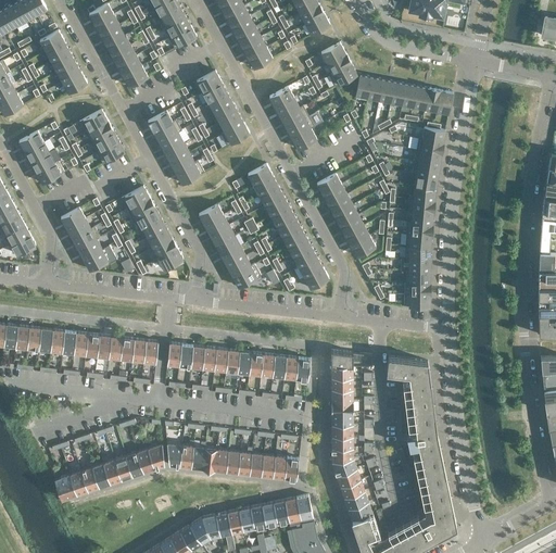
[(26,0),(22,0),(15,4),(26,23),(36,17),(26,0)]
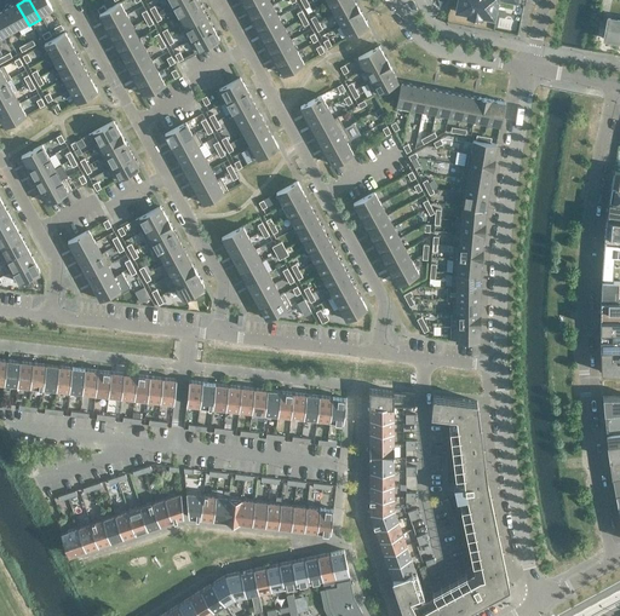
[(45,0),(29,0),(40,19),(52,12),(45,0)]
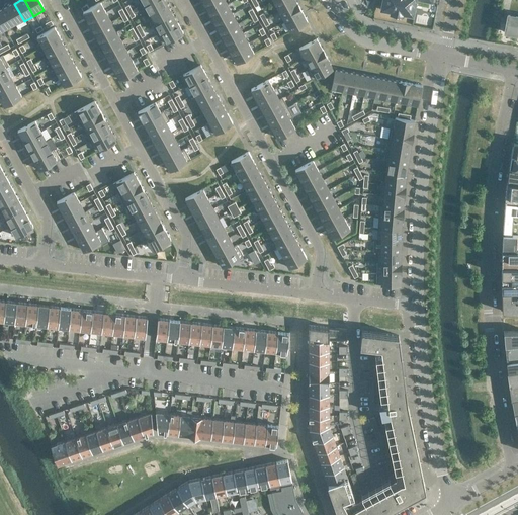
[(167,6),(163,0),(155,0),(141,8),(147,17),(167,6)]
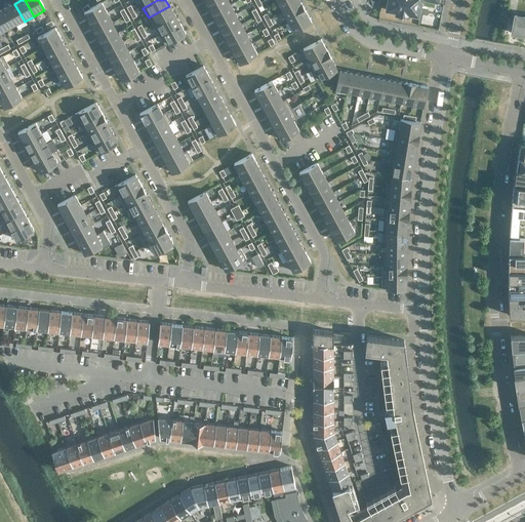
[(231,7),(226,0),(219,0),(207,7),(212,16),(231,7)]
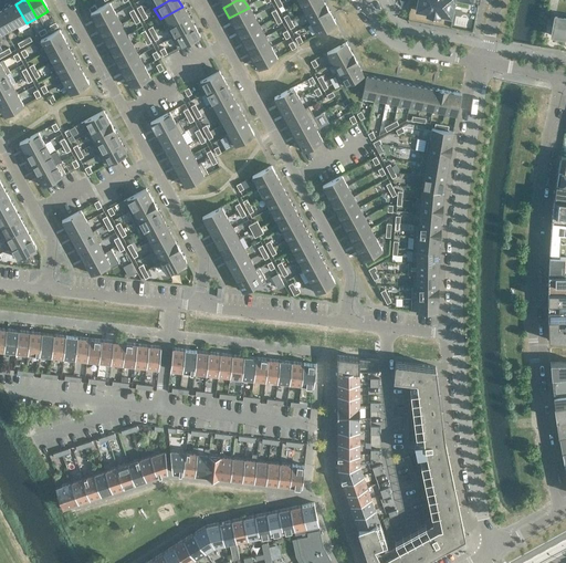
[(324,6),(321,0),(307,0),(300,6),(305,16),(324,6)]
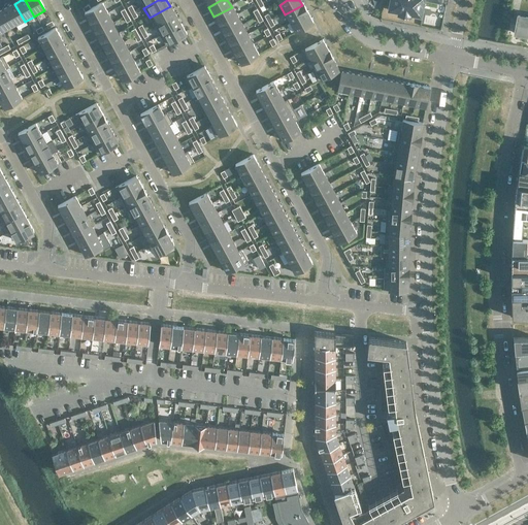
[(391,0),(389,11),(399,13),(398,15),(409,18),(409,15),(420,18),(423,1),(439,4),(439,0),(391,0)]
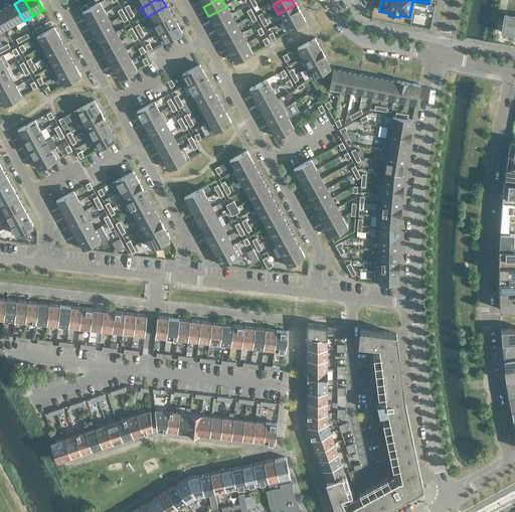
[(14,4),(5,9),(14,26),(24,21),(14,4)]
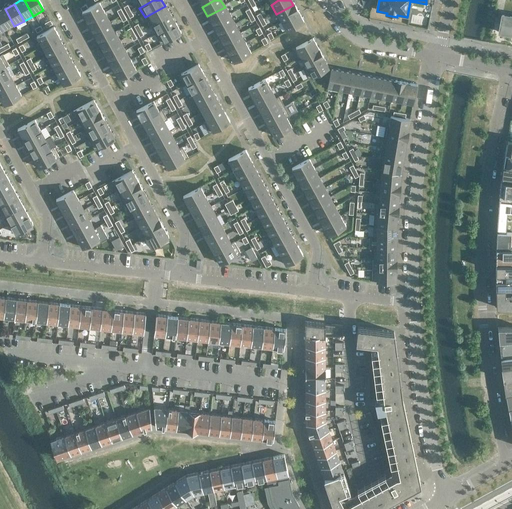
[(82,14),(87,24),(104,15),(99,5),(88,11),(82,14)]
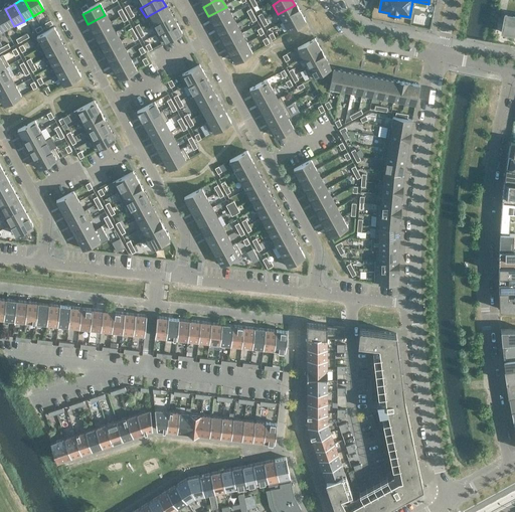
[(278,14),(283,24),(300,14),(295,5),(278,14)]
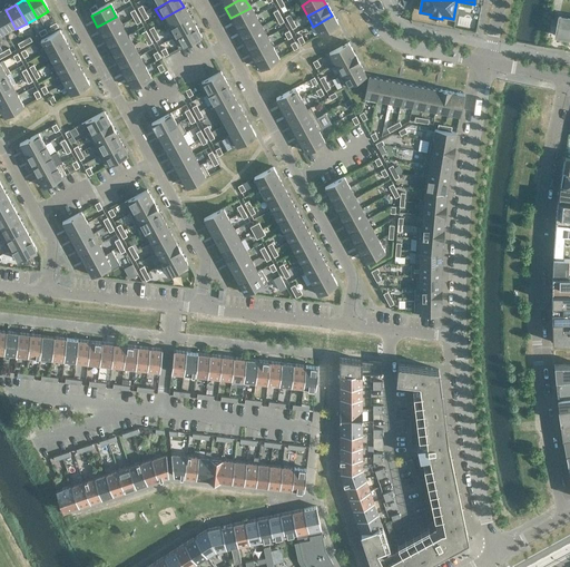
[(189,18),(184,7),(161,19),(167,30),(170,28),(189,18)]
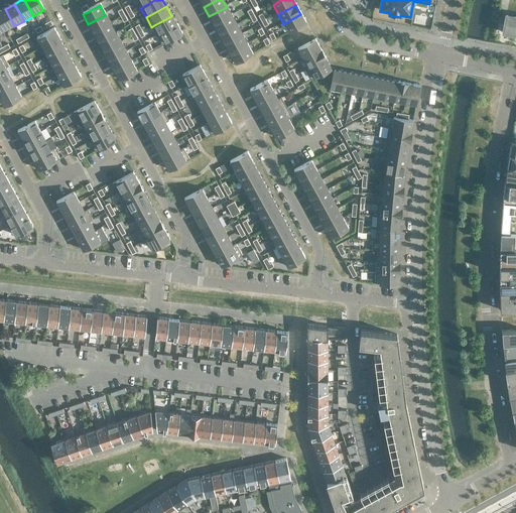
[(232,16),(227,7),(209,16),(214,26),(232,16)]
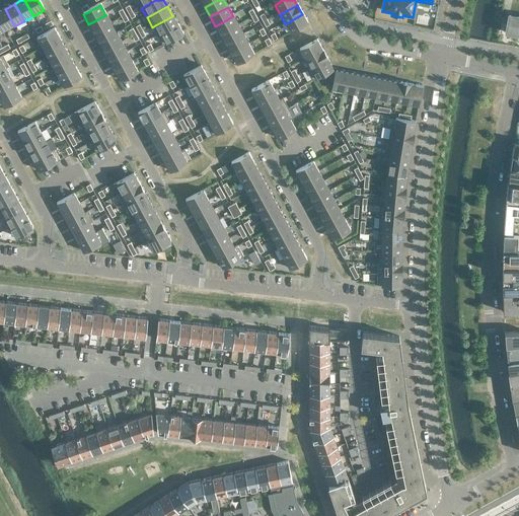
[(5,9),(0,11),(0,22),(5,31),(14,26),(5,9)]
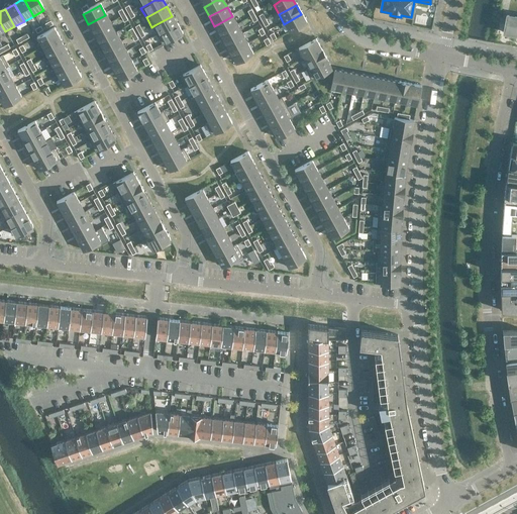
[(417,33),(432,34),(433,13),(418,13),(417,33)]
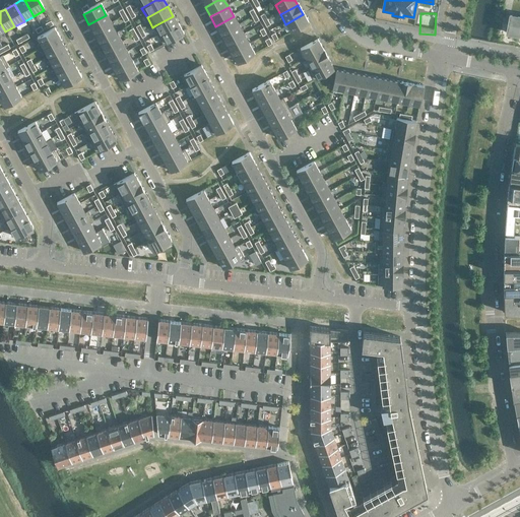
[(309,24),(303,14),(285,24),(290,34),(309,24)]
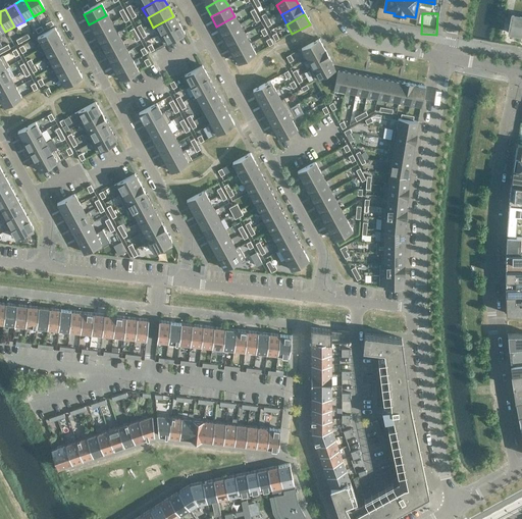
[(89,24),(94,34),(112,24),(106,15),(89,24)]
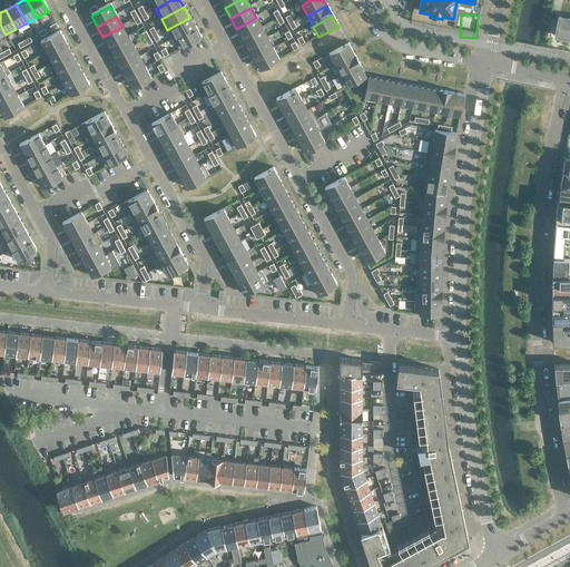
[(189,18),(170,28),(167,30),(173,40),(195,28),(189,18)]
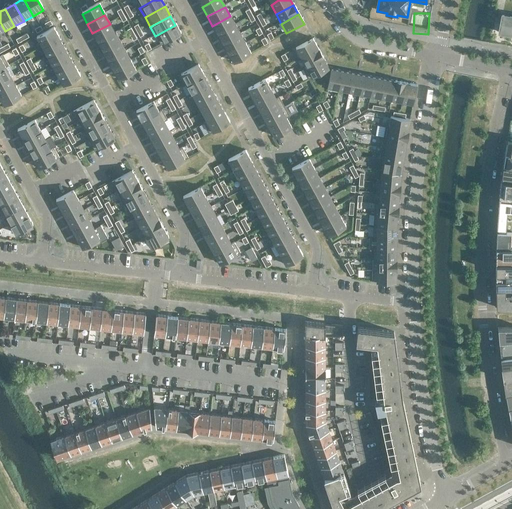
[(235,26),(230,16),(212,26),(218,35),(235,26)]
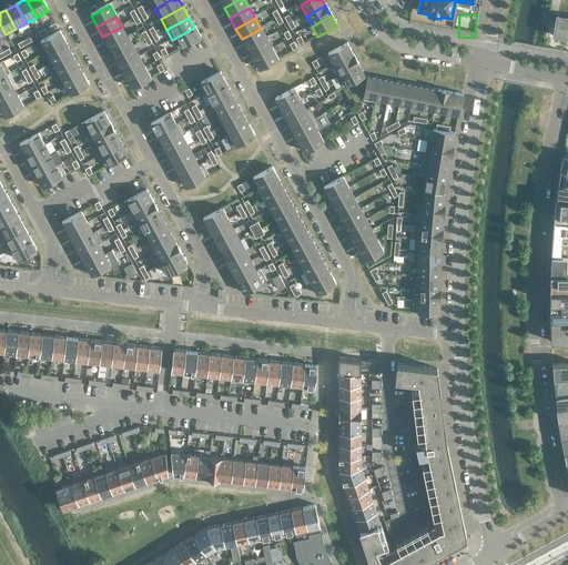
[(567,19),(556,18),(553,38),(567,41),(567,19)]
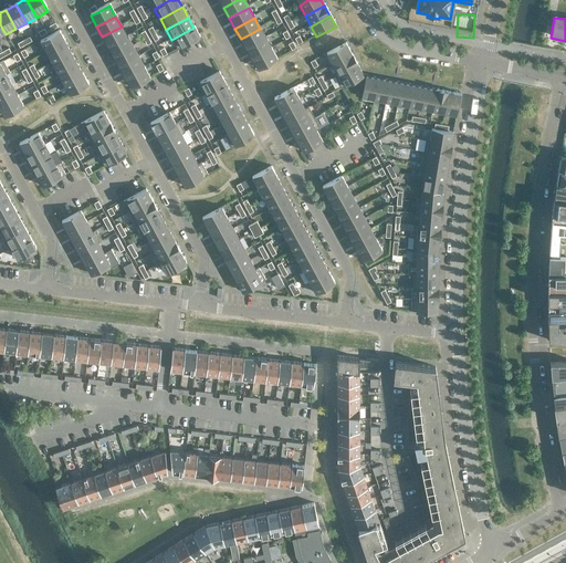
[(127,37),(122,27),(102,37),(108,48),(127,37)]
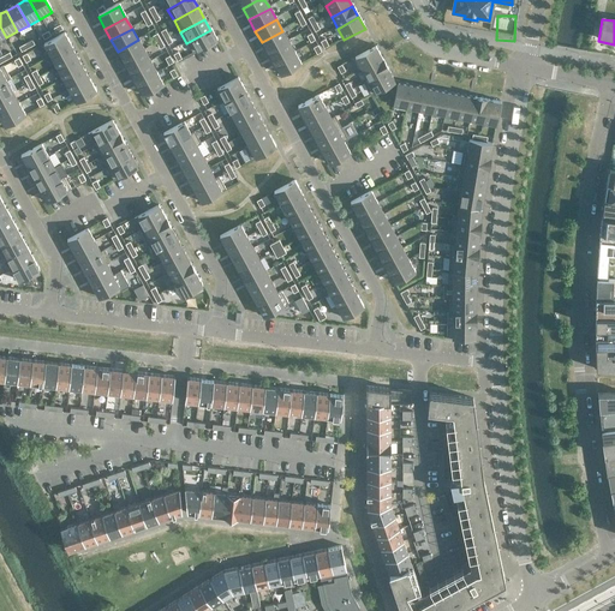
[(218,42),(210,30),(186,43),(192,55),(218,42)]
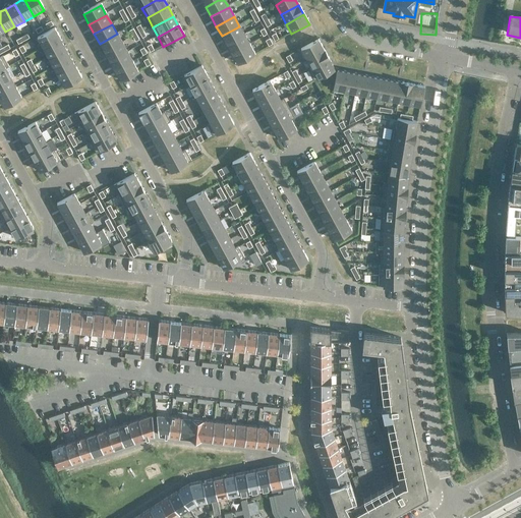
[(244,36),(239,26),(222,36),(227,46),(244,36)]
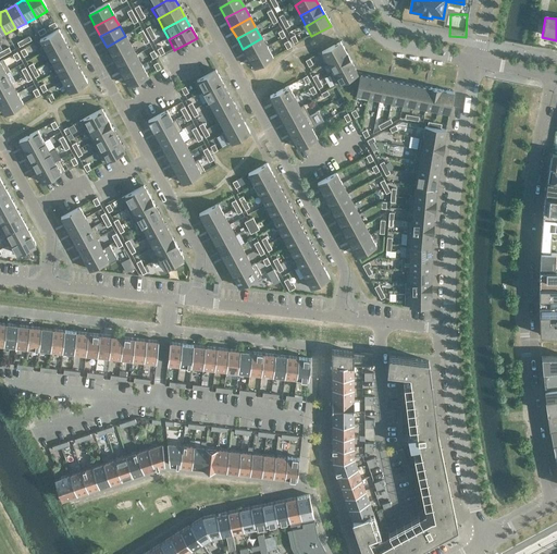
[(39,42),(46,53),(64,42),(59,32),(39,42)]
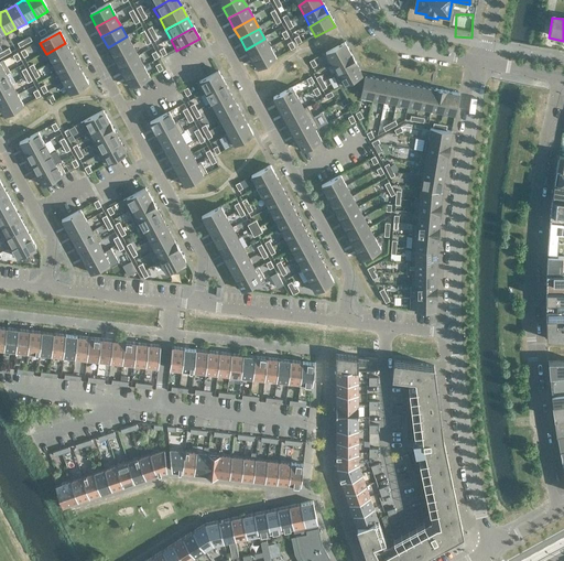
[(132,47),(127,36),(108,47),(114,57),(132,47)]
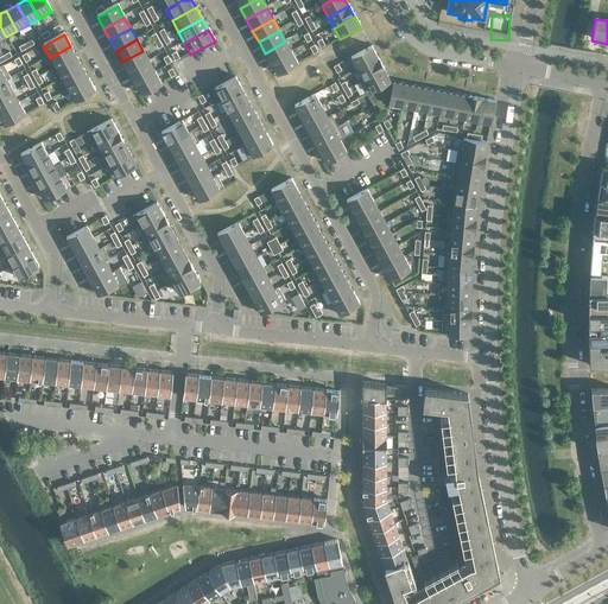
[(291,53),(285,42),(265,53),(271,64),(291,53)]
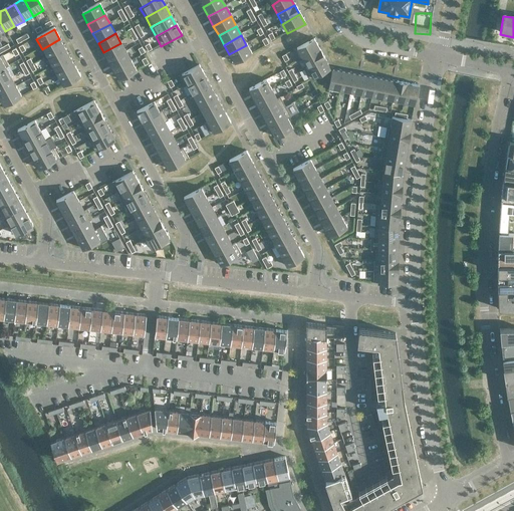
[(64,49),(59,39),(42,49),(47,58),(64,49)]
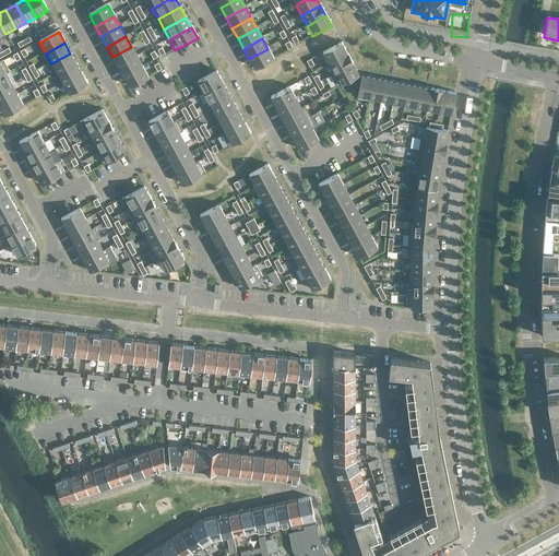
[(319,57),(325,68),(329,66),(347,55),(342,44),(319,57)]
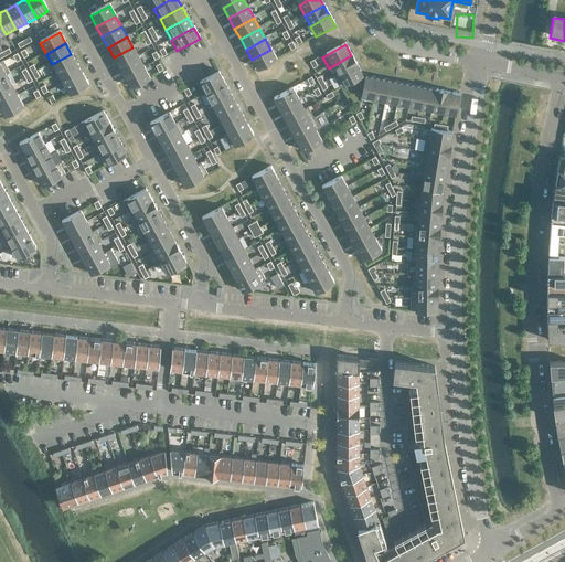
[(138,57),(132,48),(114,57),(119,69),(138,57)]
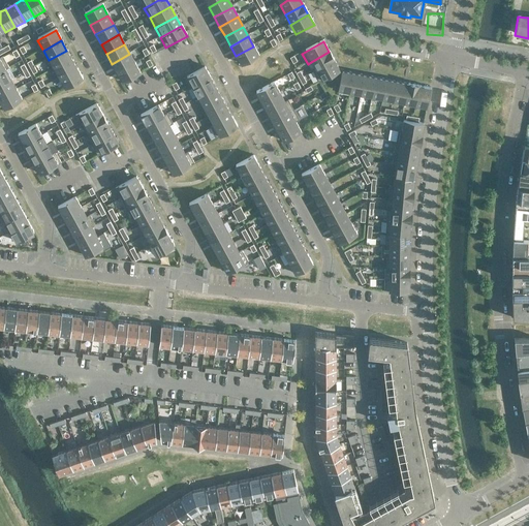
[(259,57),(253,47),(236,56),(241,66),(259,57)]
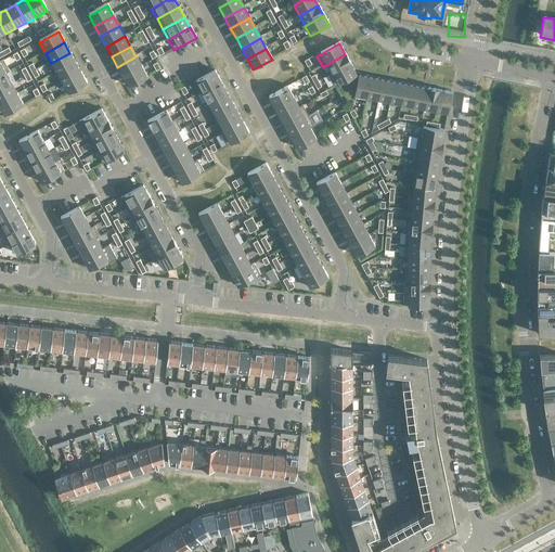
[(75,63),(69,53),(51,63),(56,74),(75,63)]
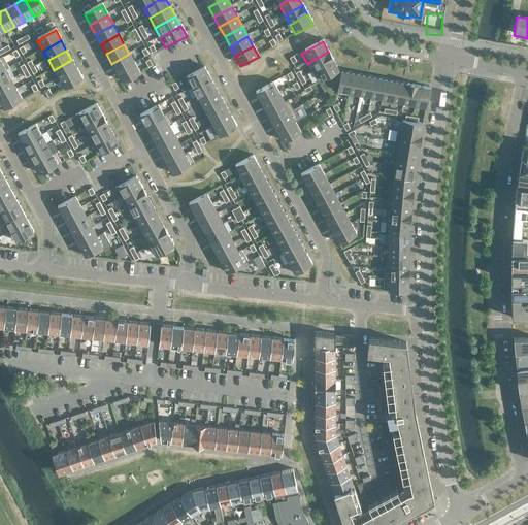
[(310,62),(316,71),(333,62),(328,52),(310,62)]
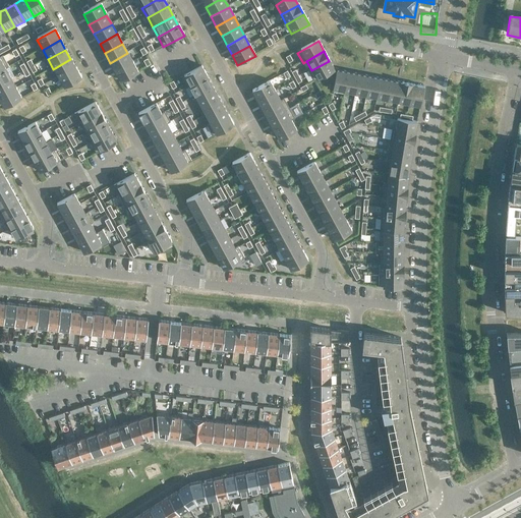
[(110,63),(115,72),(132,63),(127,53),(110,63)]
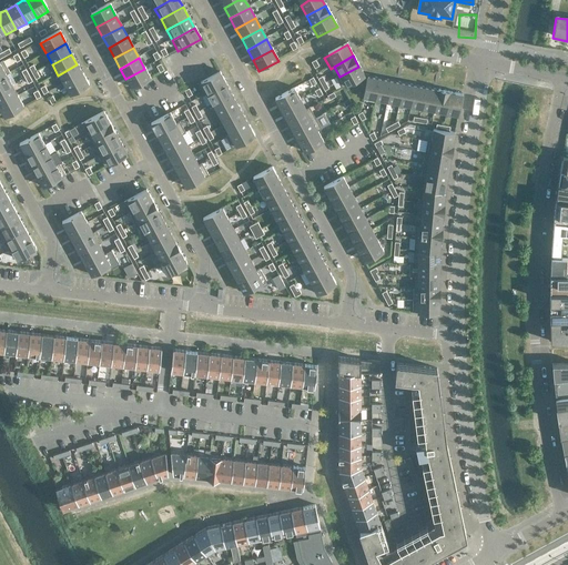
[(0,79),(6,77),(7,77),(10,74),(3,63),(0,64),(0,79)]
